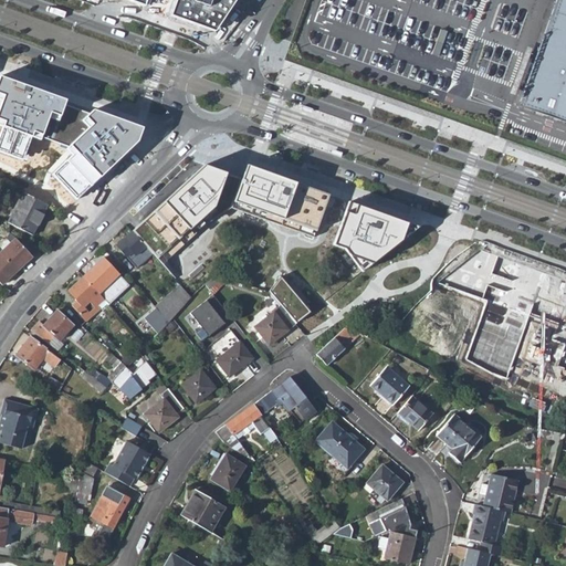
[(234,0),(176,0),(171,16),(215,31),(234,0)]
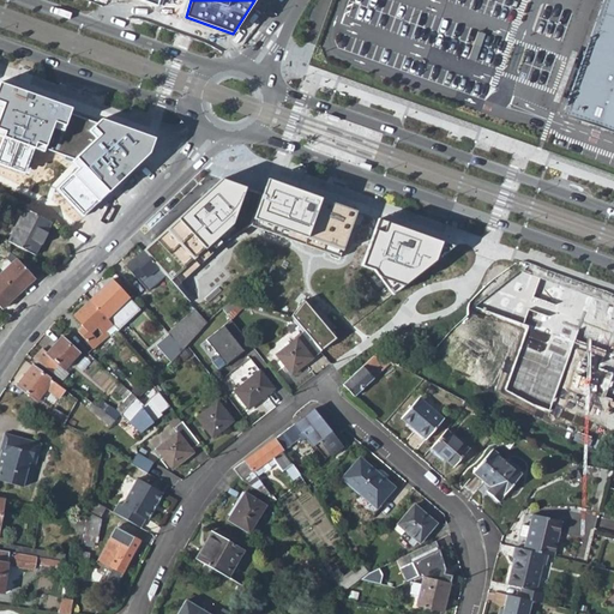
[(567,97),(560,115),(597,128),(613,134),(613,0),(602,0),(582,58),(572,85),(569,94),(567,97)]
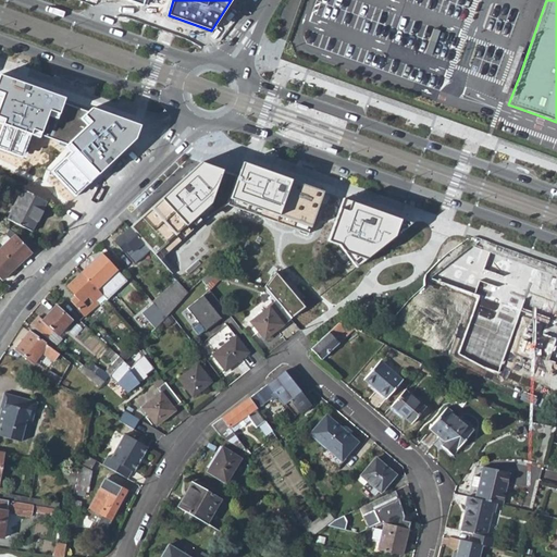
[(65,99),(0,76),(0,98),(1,99),(0,100),(0,124),(3,125),(0,134),(0,148),(23,157),(31,136),(40,139),(41,134),(48,115),(59,120),(64,101),(65,99)]
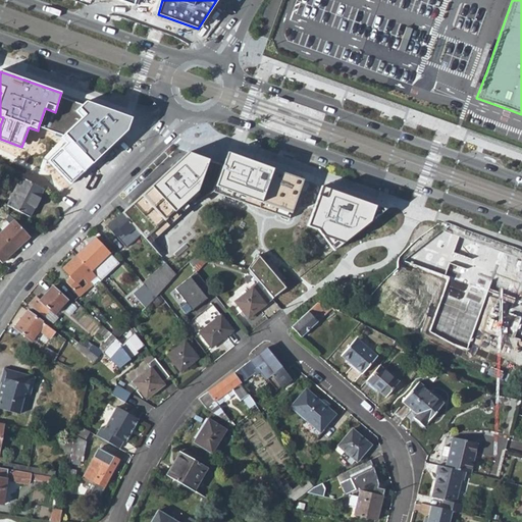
[(45,108),(39,125),(64,136),(80,118),(73,111),(83,103),(60,95),(55,112),(45,108)]
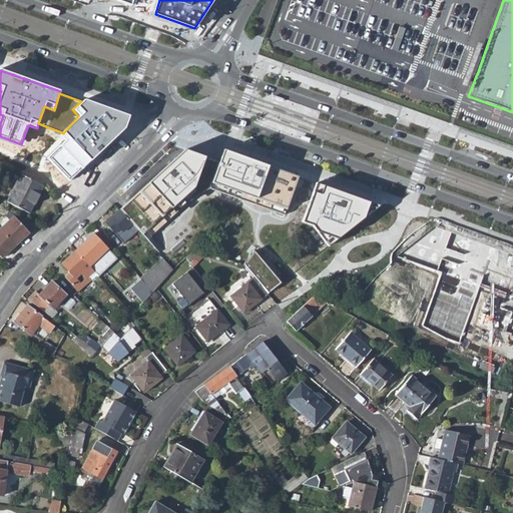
[(43,154),(70,181),(125,130),(129,119),(81,101),(72,109),(78,116),(63,133),(43,154)]
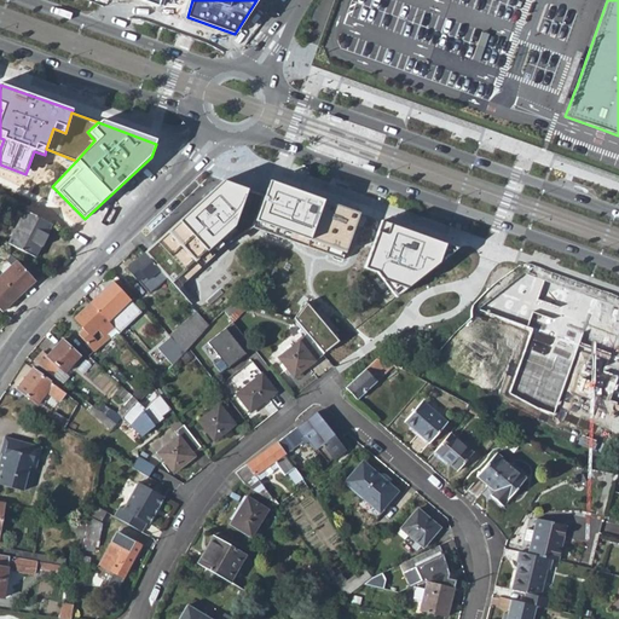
[(224,180),(146,252),(173,281),(235,226),(248,190),(224,180)]
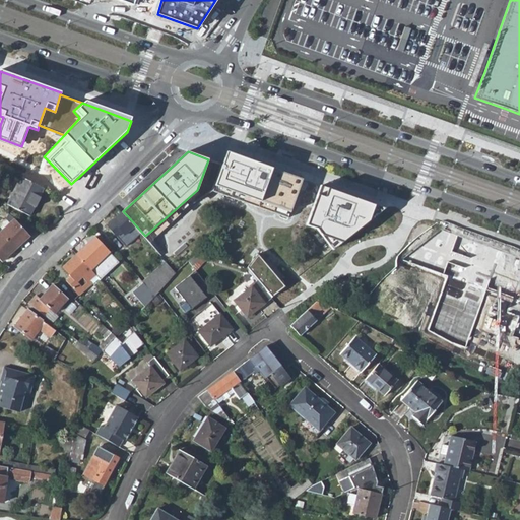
[(274,169),(225,152),(214,186),(262,202),(290,212),(303,179),(274,169)]
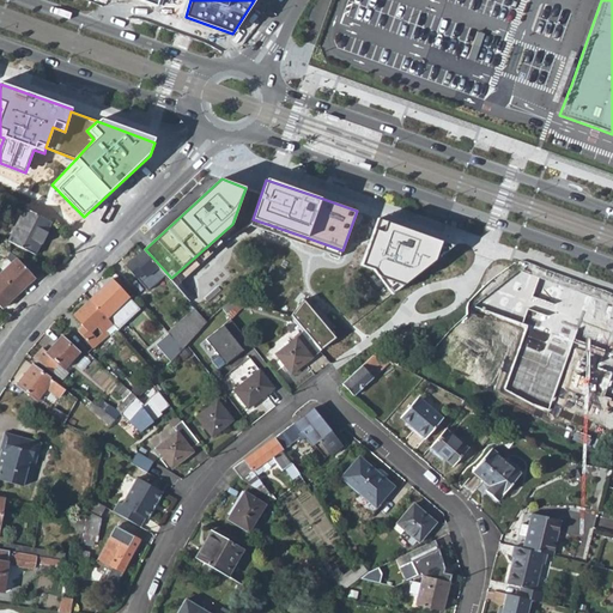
[(35,255),(50,222),(24,207),(7,242),(35,255)]
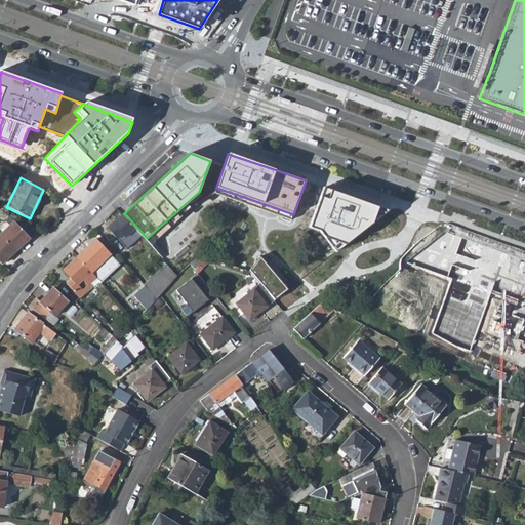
[(377,207),(323,188),(310,227),(319,231),(335,251),(372,223),(377,207)]
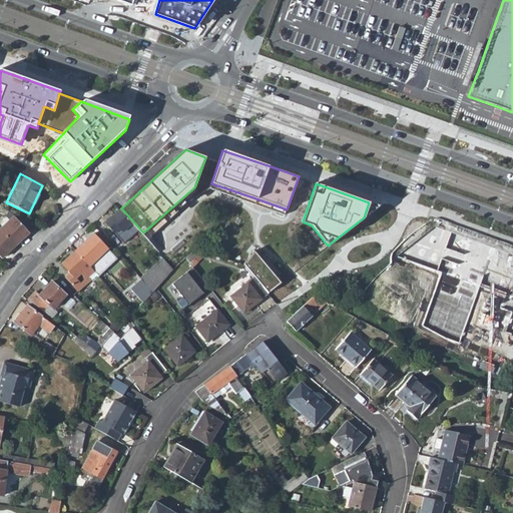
[(121,231),(131,222),(119,210),(105,223),(113,232),(118,228),(121,231)]
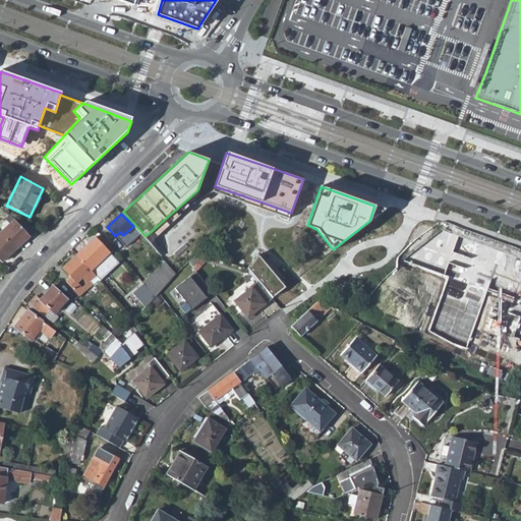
[(13,219),(0,231),(0,232),(16,248),(29,236),(13,219)]
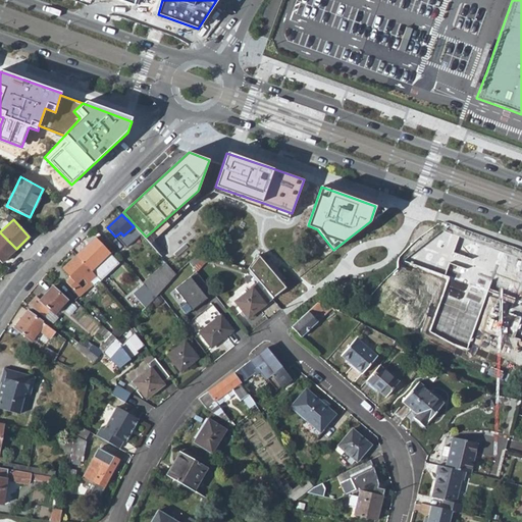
[(0,261),(1,263),(16,249),(0,232),(0,261)]
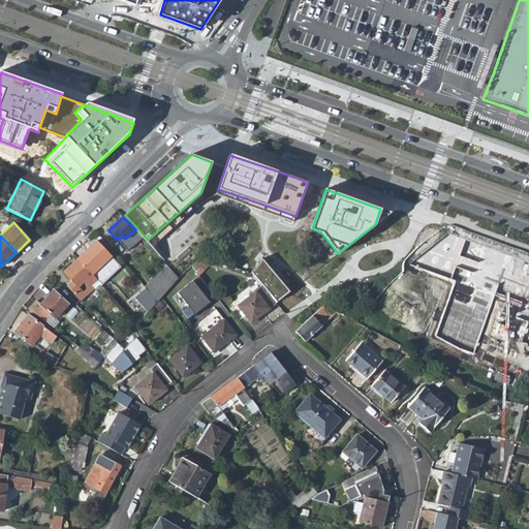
[(97,240),(78,258),(92,274),(96,279),(97,280),(109,270),(104,262),(113,256),(97,240)]
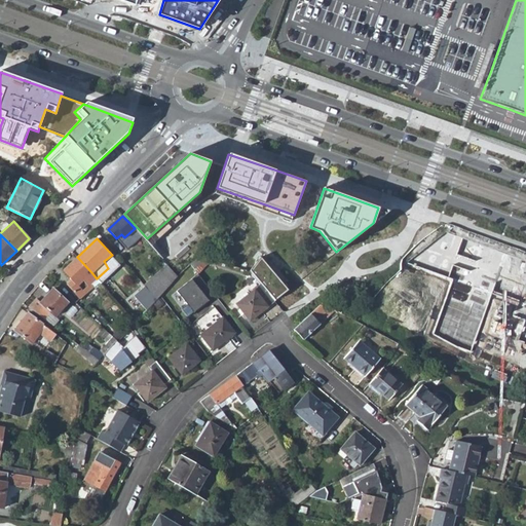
[(193,268),(205,258),(199,256),(190,264),(193,268)]
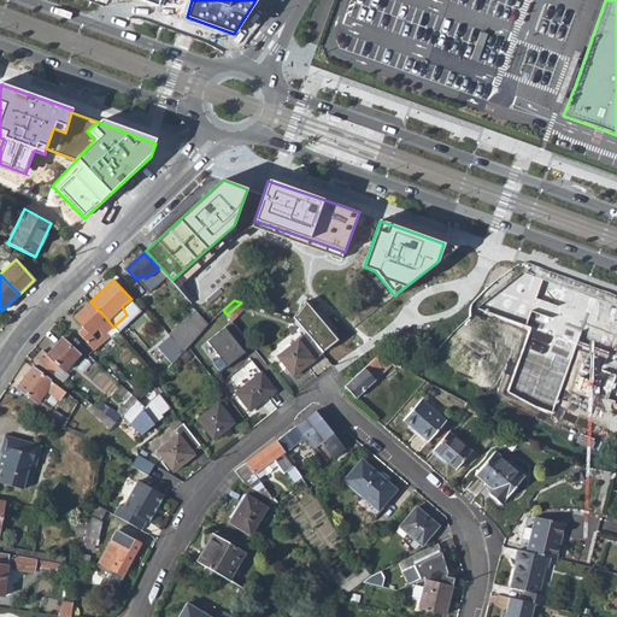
[(107,334),(105,333),(99,327),(107,319),(90,301),(74,317),(83,327),(76,334),(92,350),(107,334)]
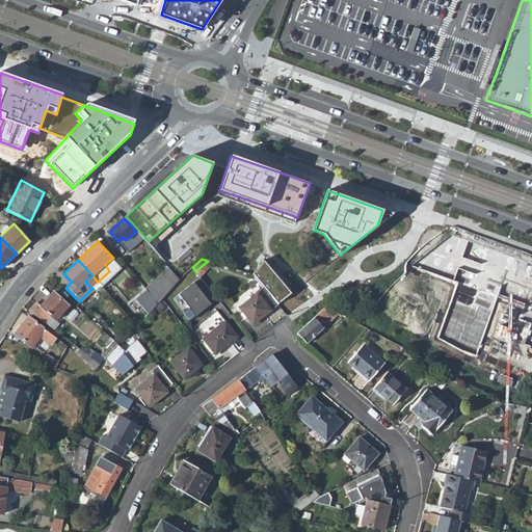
[(195,271),(198,275),(216,263),(208,261),(195,271)]
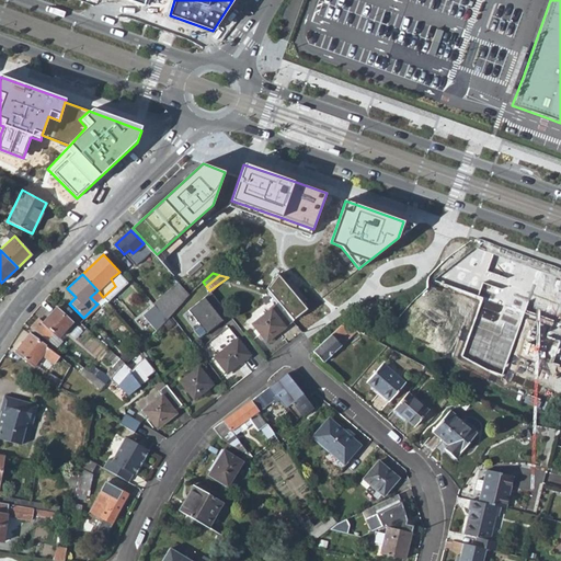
[(277,275),(266,288),(294,319),(307,309),(277,275)]
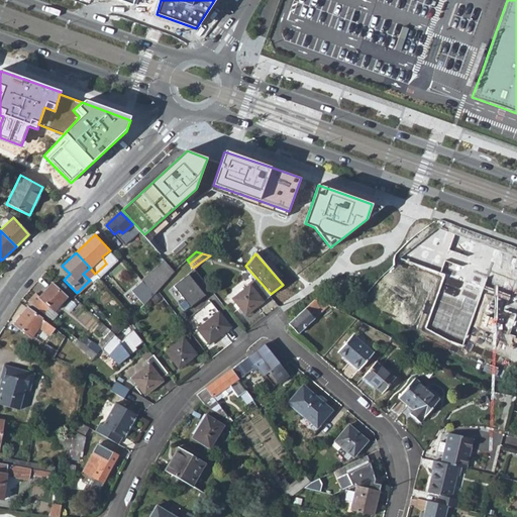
[(164,260),(141,281),(141,282),(153,294),(157,290),(175,271),(170,266),(164,260)]
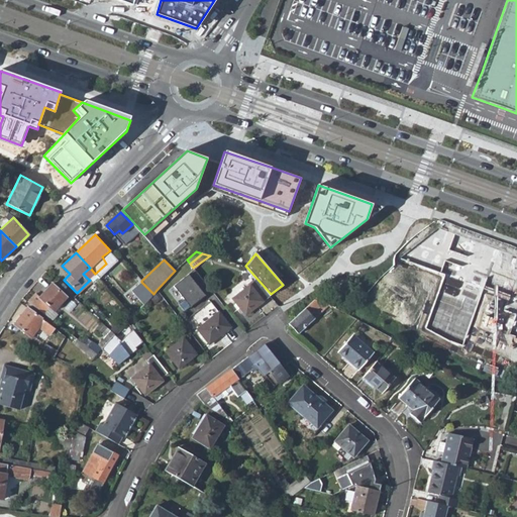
[(83,274),(88,279),(94,273),(90,268),(83,274)]
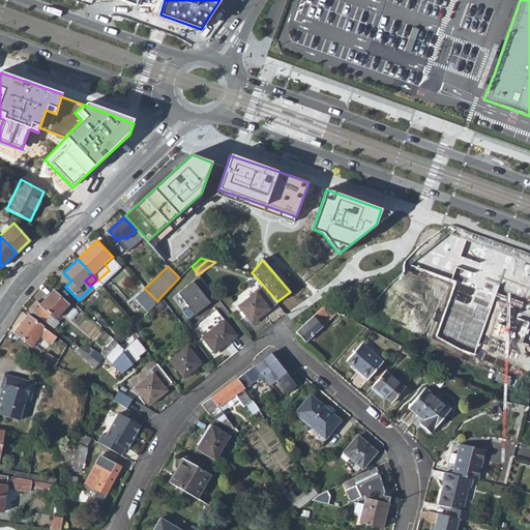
[(208,301),(215,296),(199,275),(177,293),(188,306),(182,311),(188,319),(209,302),(208,301)]
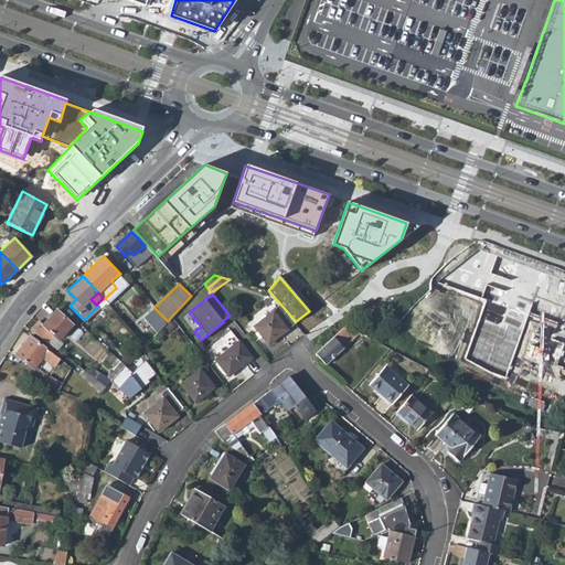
[(267,344),(295,323),(278,305),(253,327),(267,344)]
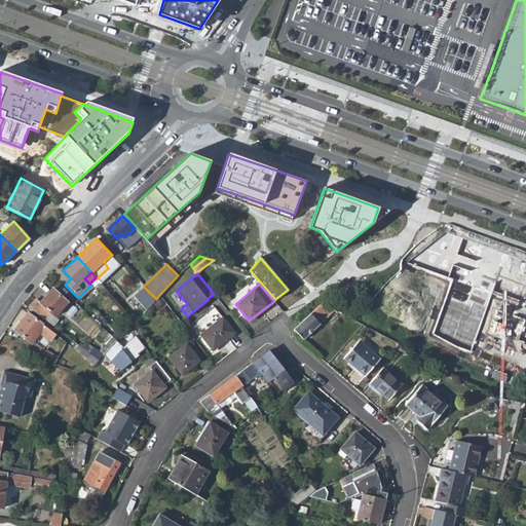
[(139,292),(151,305),(156,299),(144,287),(139,292)]
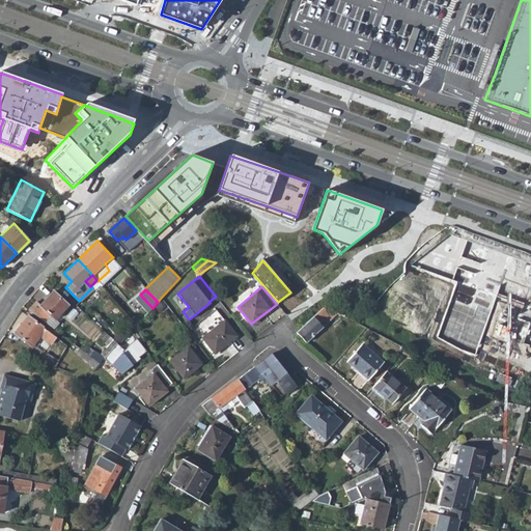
[(37,303),(29,311),(44,322),(50,314),(55,320),(68,306),(53,292),(40,306),(37,303)]
